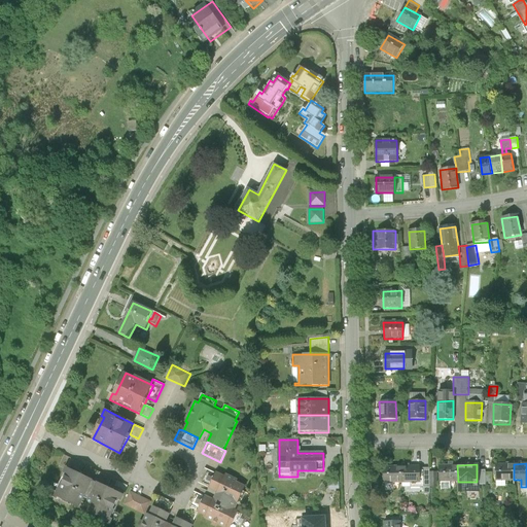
[(514,480),(514,464),(495,464),(495,480),(514,480)]
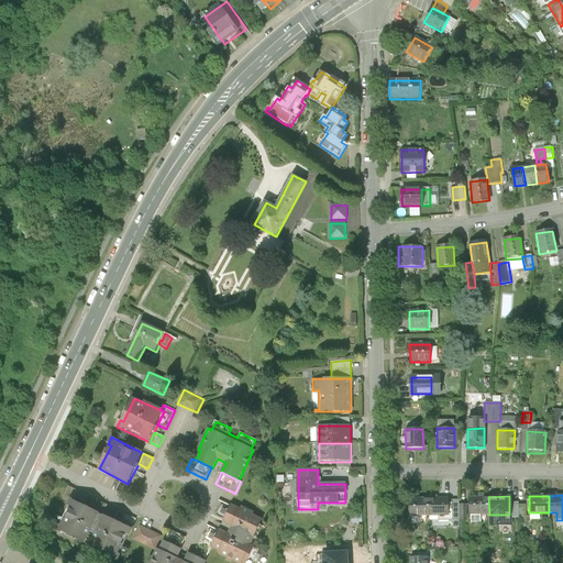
[(408,516),(429,516),(428,497),(407,498),(408,516)]
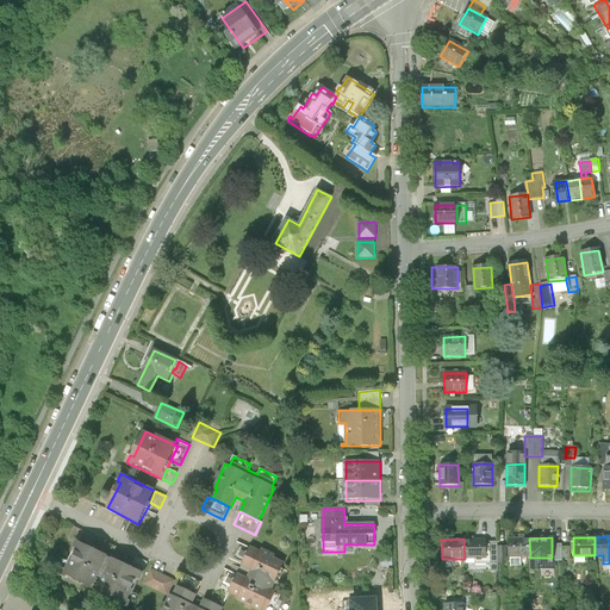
[(486,539),(464,539),(465,559),(475,559),(475,564),(491,564),(491,562),(491,545),(486,545),(486,539)]
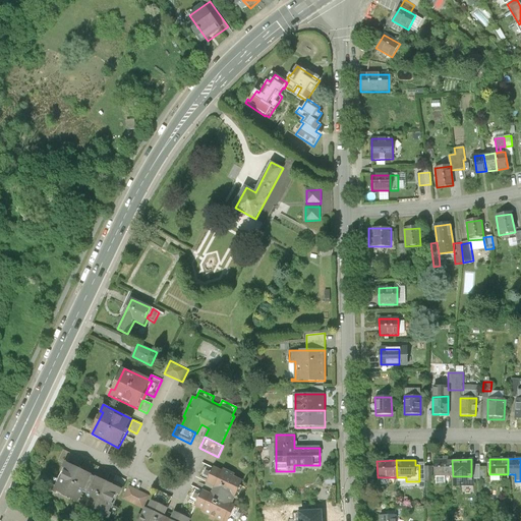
[(433,476),(453,476),(452,460),(433,460),(433,466),(433,476)]
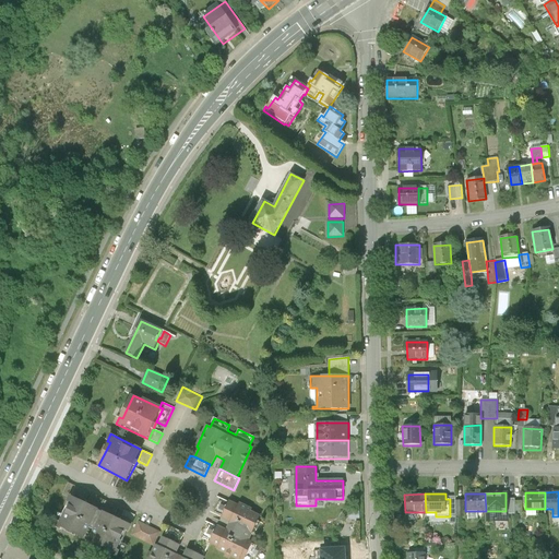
[(99,510),(70,496),(55,527),(61,531),(62,528),(84,539),(90,530),(99,510)]
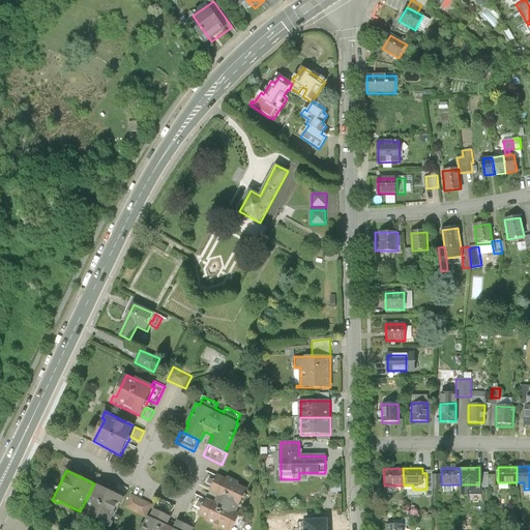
[(209,490),(216,475),(206,470),(199,484),(209,490)]
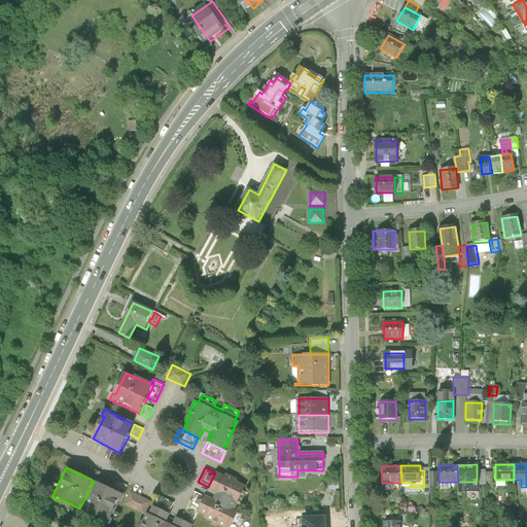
[(227,523),(231,525),(230,526),(232,526),(236,526),(242,515),(237,512),(248,488),(244,486),(245,483),(225,473),(223,477),(215,472),(208,487),(208,488),(217,493),(213,500),(205,496),(198,513),(225,526),(227,523)]
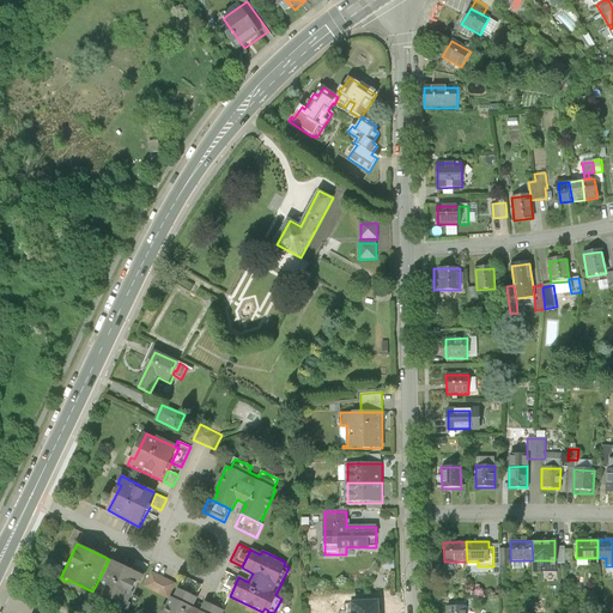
[(572,550),(558,550),(558,564),(574,564),(572,550)]
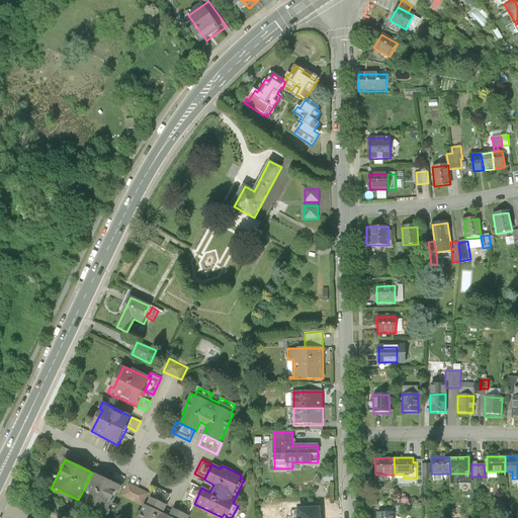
[(92,472),(83,491),(87,492),(95,475),(92,472)]
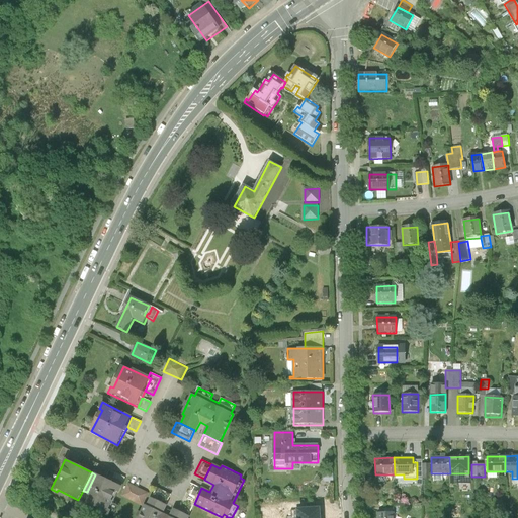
[(108,517),(122,488),(95,475),(87,492),(82,502),(102,512),(102,514),(108,517)]
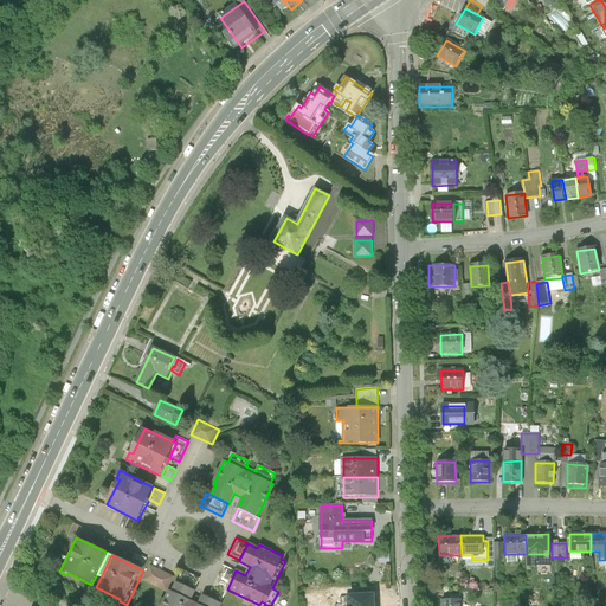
[(227,590),(236,571),(223,565),(207,598),(220,604),(227,590)]
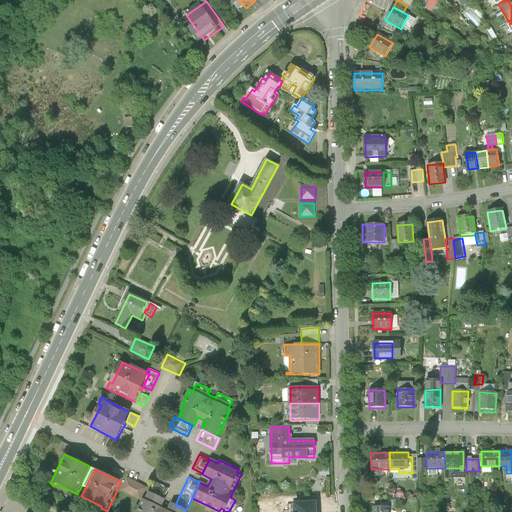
[(146,487),(126,478),(120,490),(140,499),(146,487)]
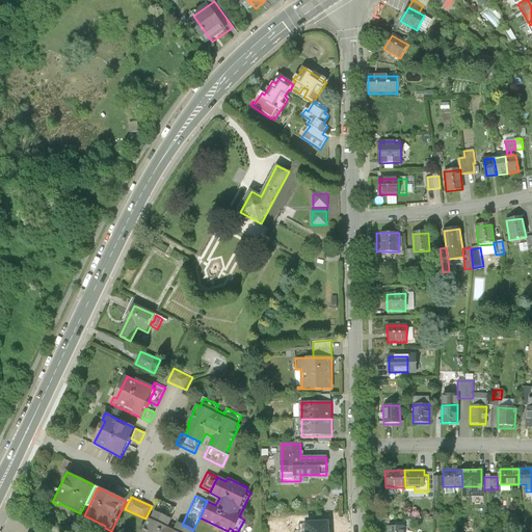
[(193,531),(194,531),(193,530),(182,525),(178,523),(174,531),(166,528),(170,520),(154,511),(143,531),(193,531)]
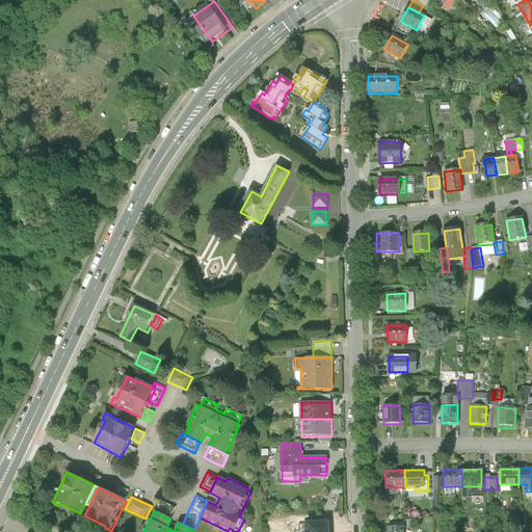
[(333,531),(333,521),(313,522),(313,531),(333,531)]
